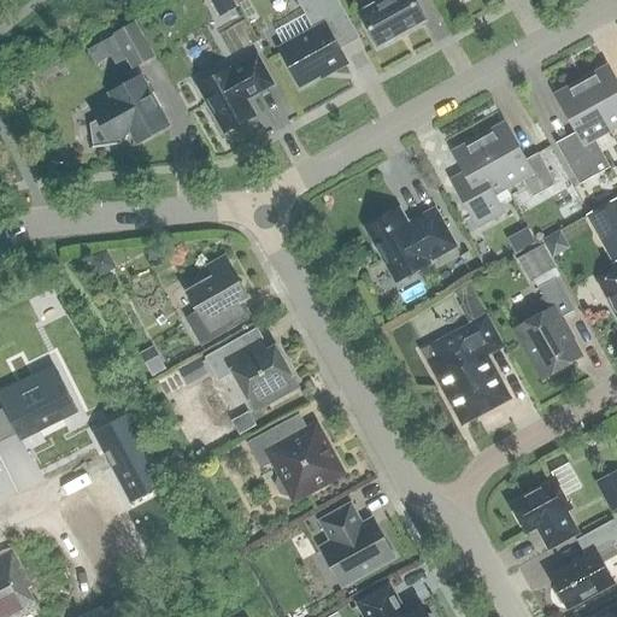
[(350,23),(336,0),(297,0),(313,29),(278,50),(299,87),(328,71),(329,74),(347,64),(330,34),(350,23)]
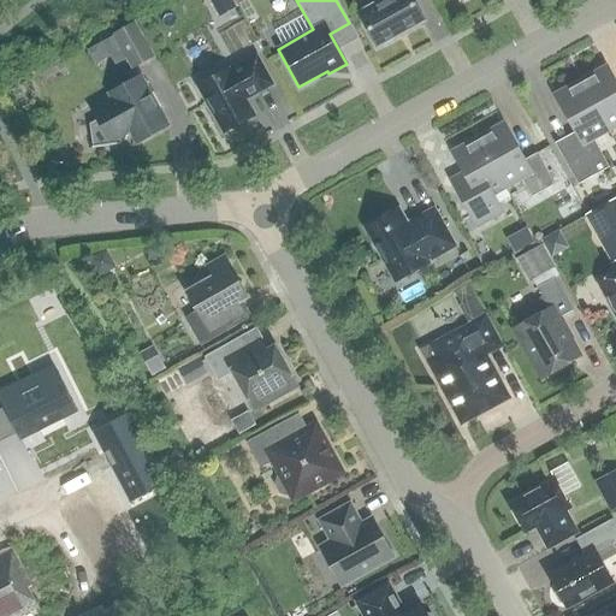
[(381,0),(357,13),(377,47),(424,21),(412,0),(381,0)]
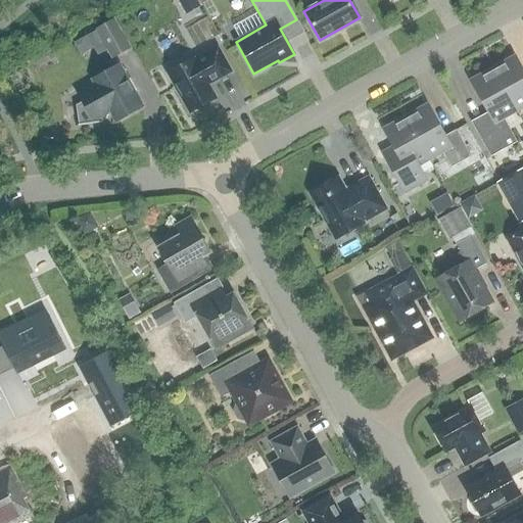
[(131,49),(113,18),(94,29),(111,60),(131,49)]
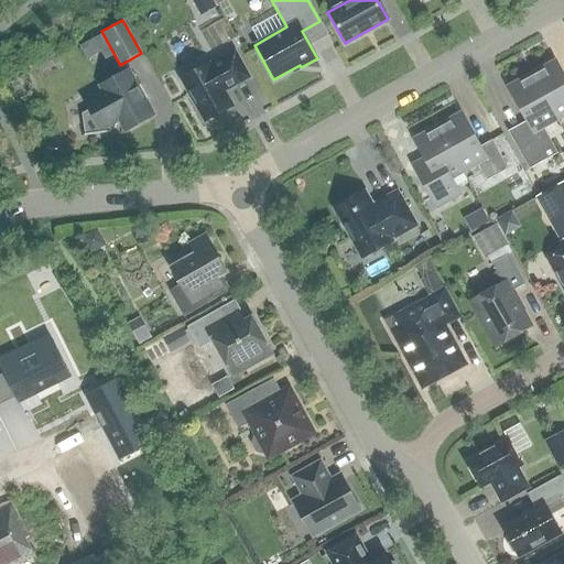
[(224,89),(230,86),(232,88),(250,78),(235,51),(210,65),(209,63),(180,79),(204,122),(234,106),(224,89)]
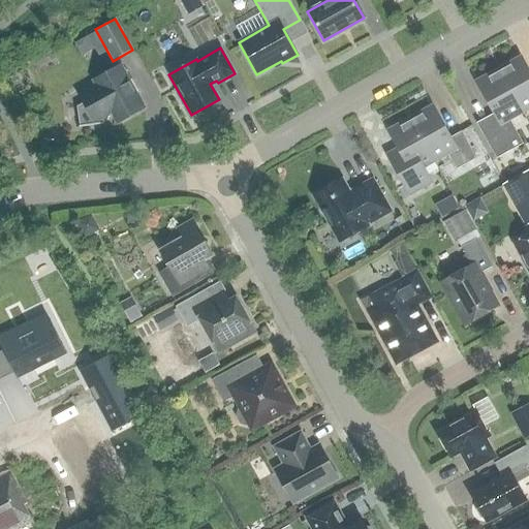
[(528,71),(520,56),(498,69),(522,113),(528,109),(528,71)]
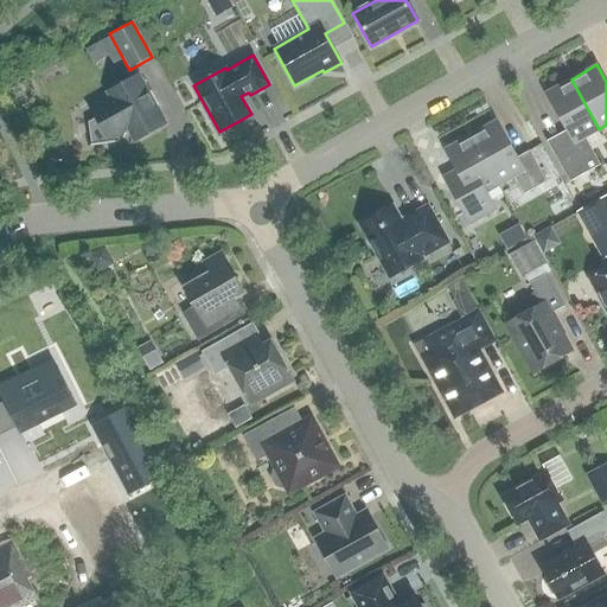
[(93,126),(95,145),(87,146),(87,147),(119,144),(119,141),(110,142),(109,139),(128,128),(135,141),(164,125),(138,77),(108,93),(112,100),(93,110),(98,122),(93,126)]
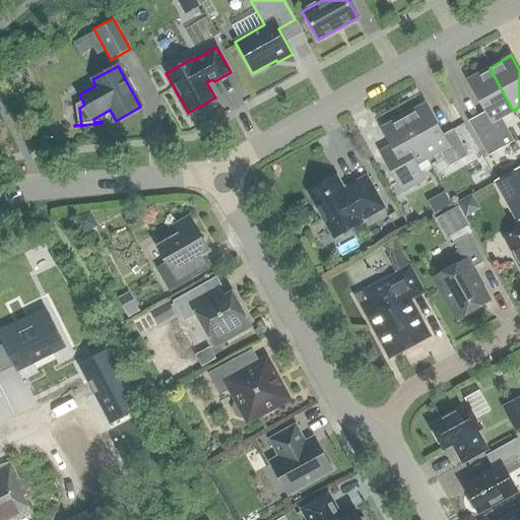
[(501,118),(513,111),(490,68),(467,80),(484,111),(468,121),(488,155),(513,141),(501,118)]
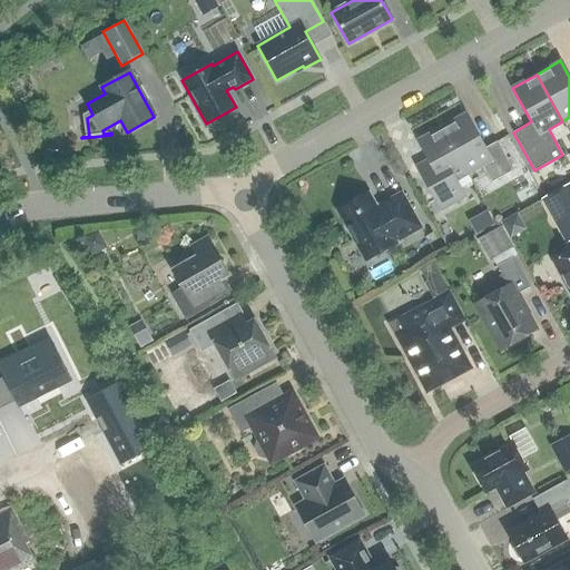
[(465,114),(441,127),(468,175),(482,167),(491,183),(513,170),(497,141),(484,148),(465,114)]
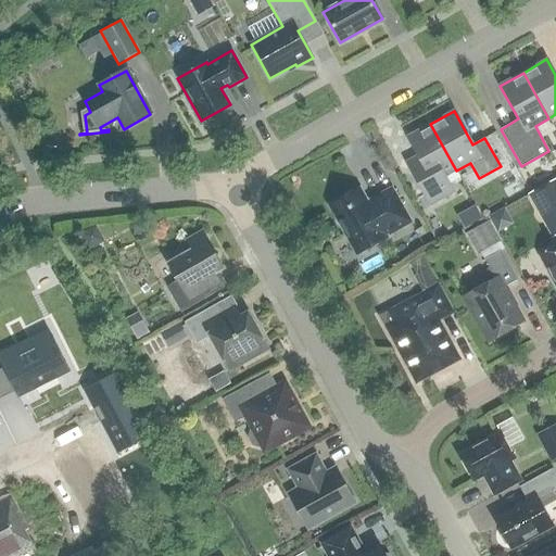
[(426,171),(415,177),(430,205),(452,194),(443,178),(456,171),(430,124),(407,137),(426,171)]
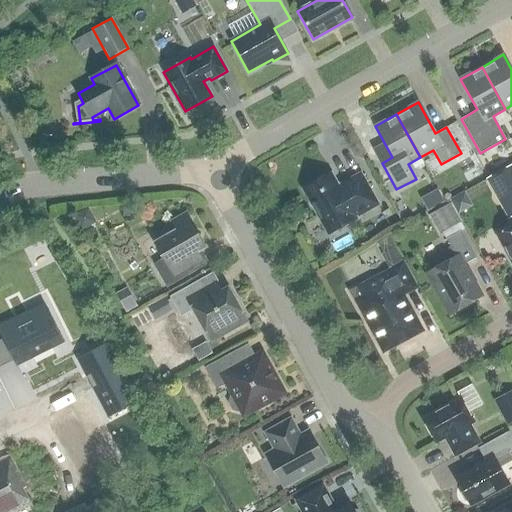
[(508,219),(511,216),(511,167),(511,165),(486,179),(508,219)]
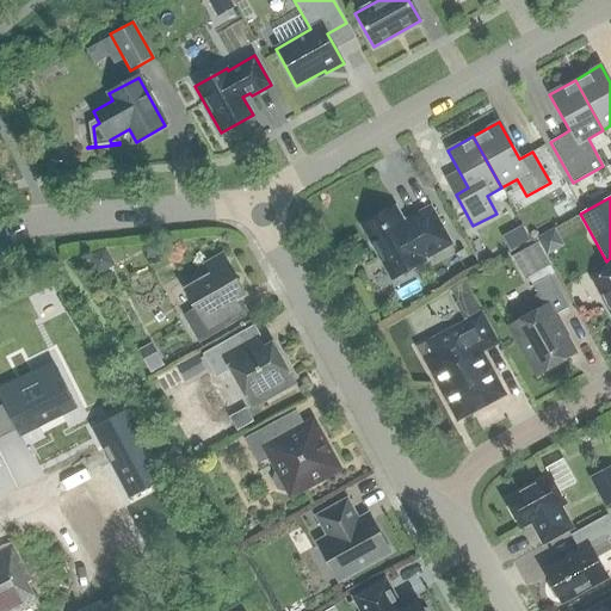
[(362,226),(369,239),(368,242),(369,246),(371,248),(375,251),(392,281),(425,261),(424,259),(450,245),(430,208),(403,222),(395,207),(390,209),(386,209),(382,210),(380,213),(377,216),(362,226)]
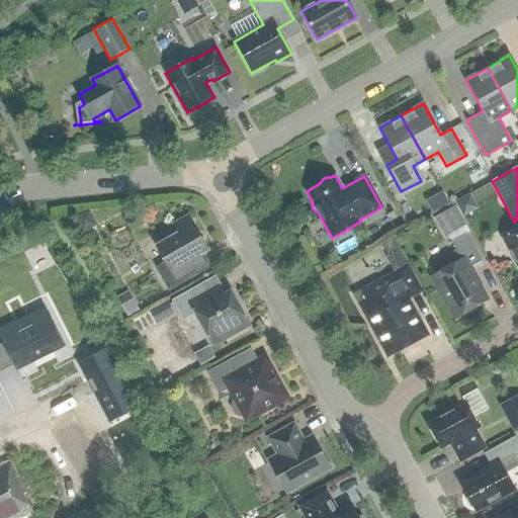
[(430,197),(434,208),(452,202),(448,190),(430,197)]
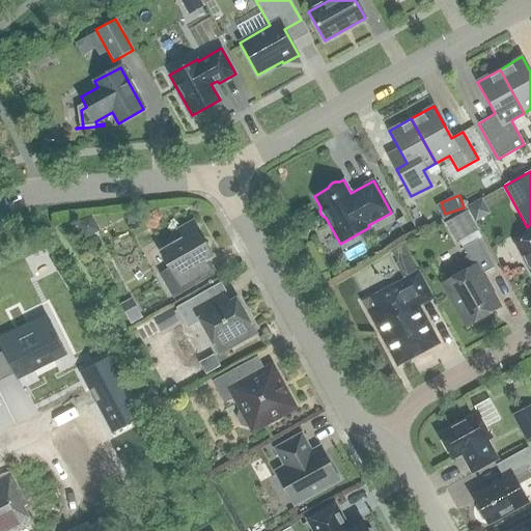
[(478,230),(474,223),(467,211),(444,223),(455,244),(478,230)]
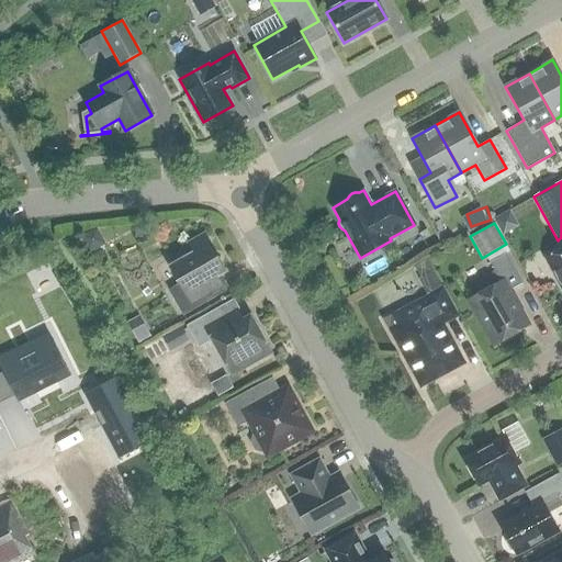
[(183,315),(211,299),(228,289),(220,274),(225,271),(204,235),(189,244),(194,254),(170,267),(180,283),(169,290),(183,315)]
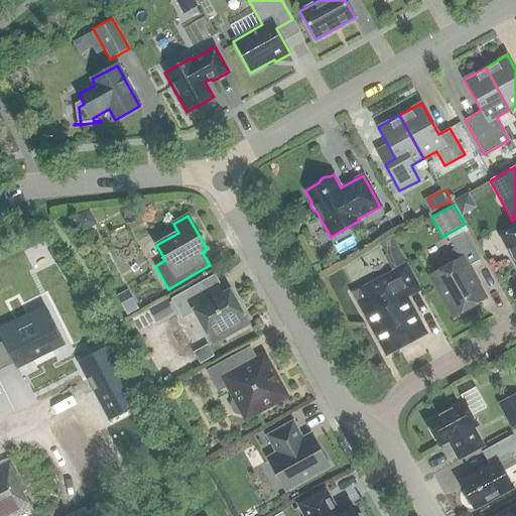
[(515,267),(515,229),(500,238),(515,267)]
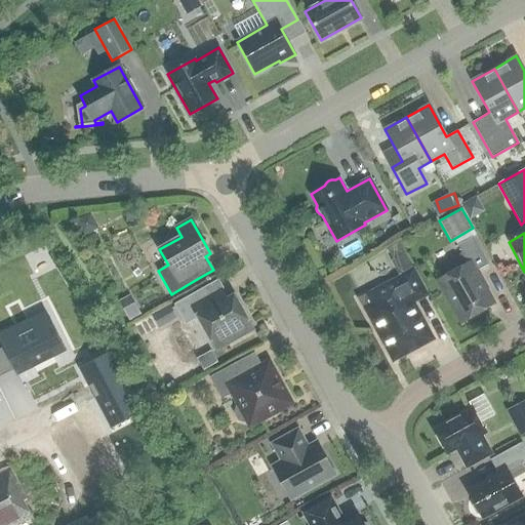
[(475,272),(488,265),(473,237),(457,245),(468,265),(438,281),(461,322),(492,305),(484,289),(486,288),(479,276),(478,277),(475,272)]
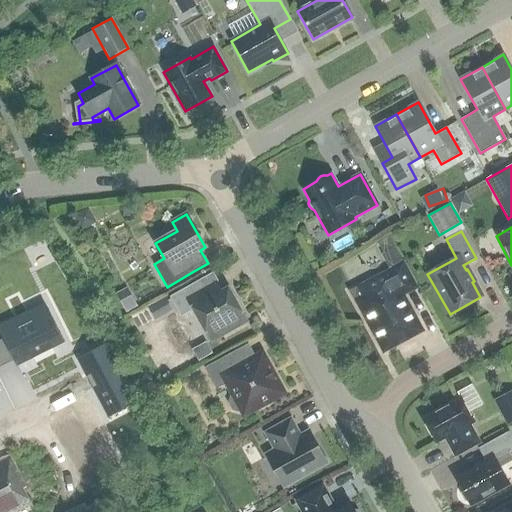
[(415,287),(402,265),(359,289),(363,297),(357,301),(383,350),(420,330),(401,295),(415,287)]
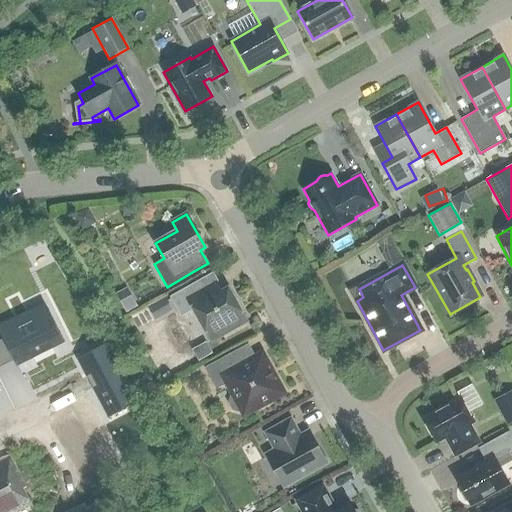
[(211,342),(247,321),(228,287),(213,296),(212,293),(207,292),(206,293),(199,281),(170,297),(180,316),(192,309),(211,342)]
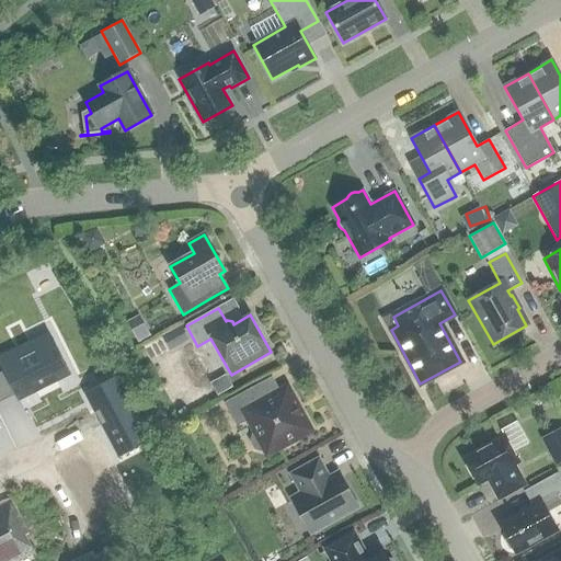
[(138,316),(126,322),(137,344),(150,336),(138,316)]
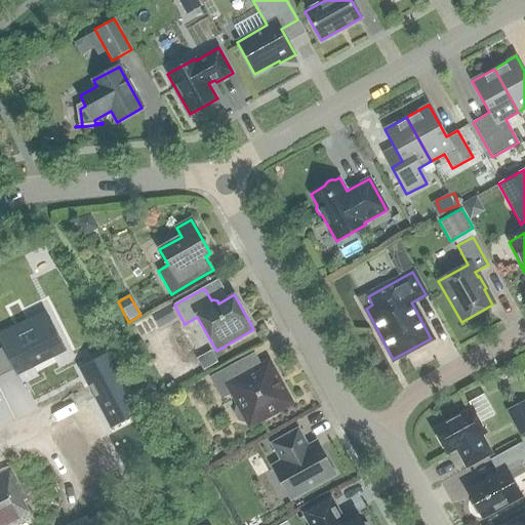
[(177,319),(169,305),(151,315),(159,329),(177,319)]
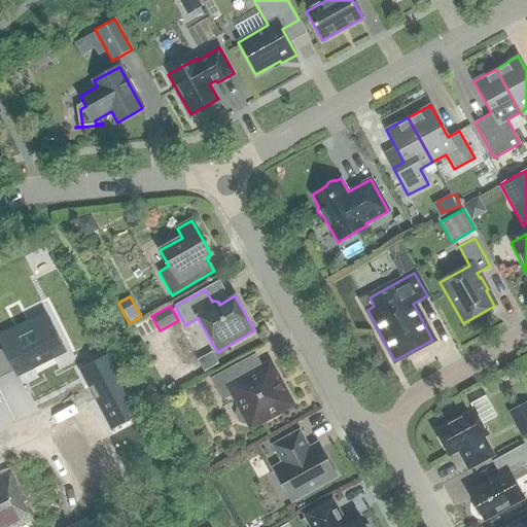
[(2,349),(0,350),(0,377),(13,371),(16,378),(66,353),(49,319),(0,345),(2,349)]
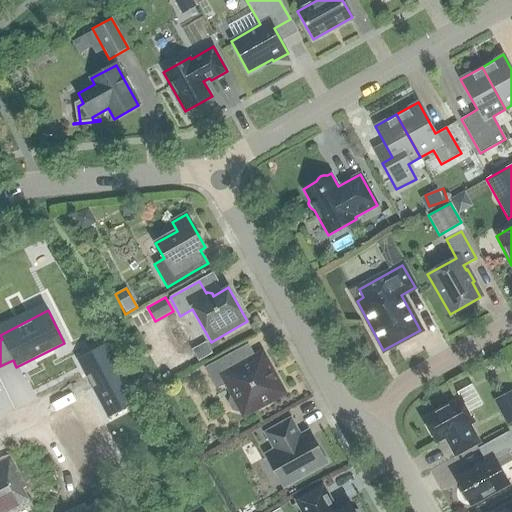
[(110,340),(80,356),(109,410),(139,394),(110,340)]
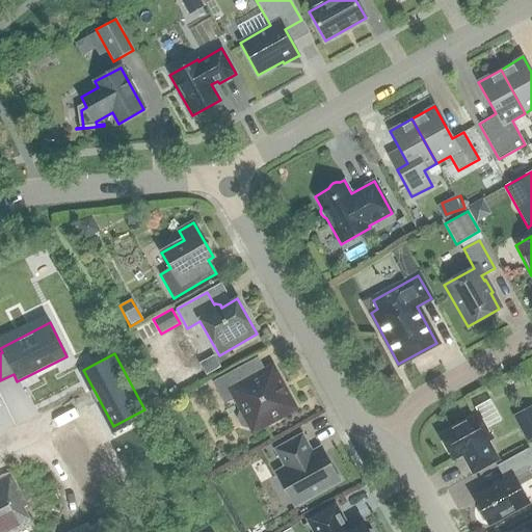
[(239,413),(237,419),(241,426),(247,428),(251,426),(254,430),(266,424),(269,425),(280,419),(281,416),(294,408),(291,404),(292,401),(289,395),(286,395),(271,369),(247,381),(239,367),(212,382),(224,405),(236,398),(242,410),(239,413)]
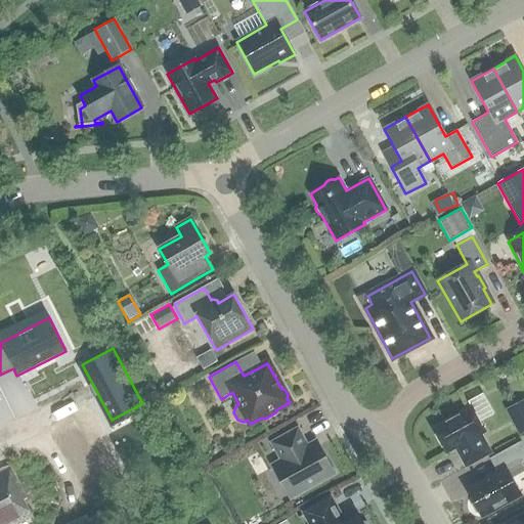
[(470,407),(432,428),(446,454),(459,447),(462,453),(459,455),(465,468),(491,453),(481,435),(485,433),(479,423),(493,415),(482,394),(467,402),(470,407)]
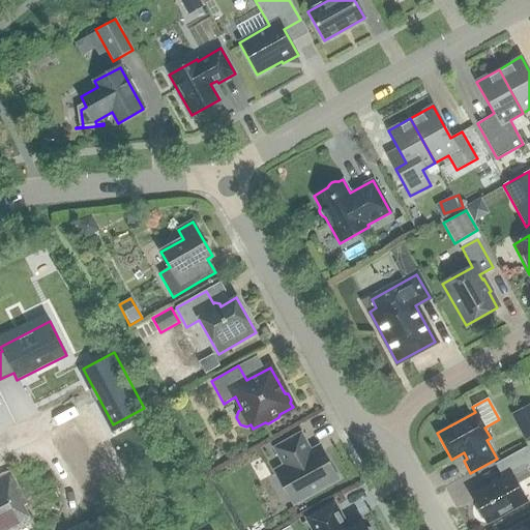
[(300,434),(274,448),(285,467),(275,472),(293,503),(337,478),(320,447),(311,452),(300,434)]
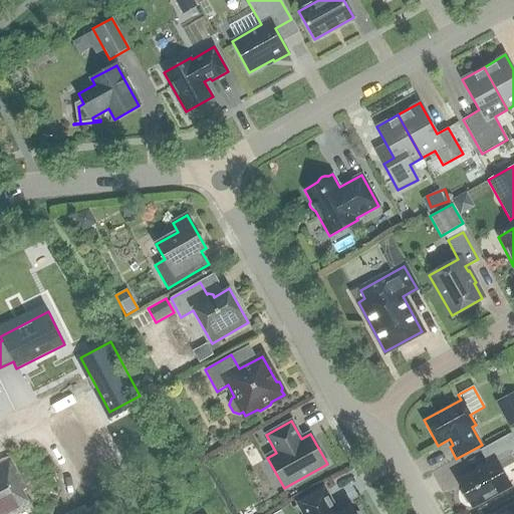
[(511,486),(501,469),(513,461),(513,442),(510,435),(511,435),(511,433),(480,450),(487,464),(457,481),(472,508),(511,486)]
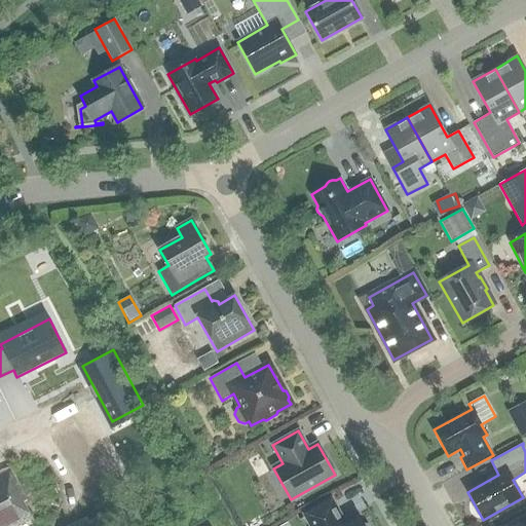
[(24,503),(27,501),(0,450),(0,525),(19,525),(32,520),(24,503)]
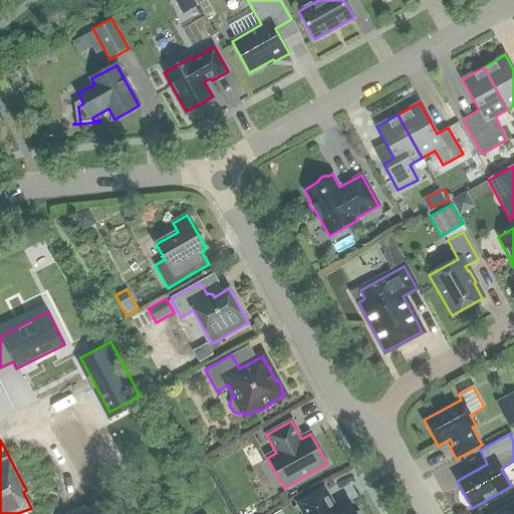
[(323,488),(297,502),(303,513),(359,513),(354,513),(348,501),(335,509),(323,488)]
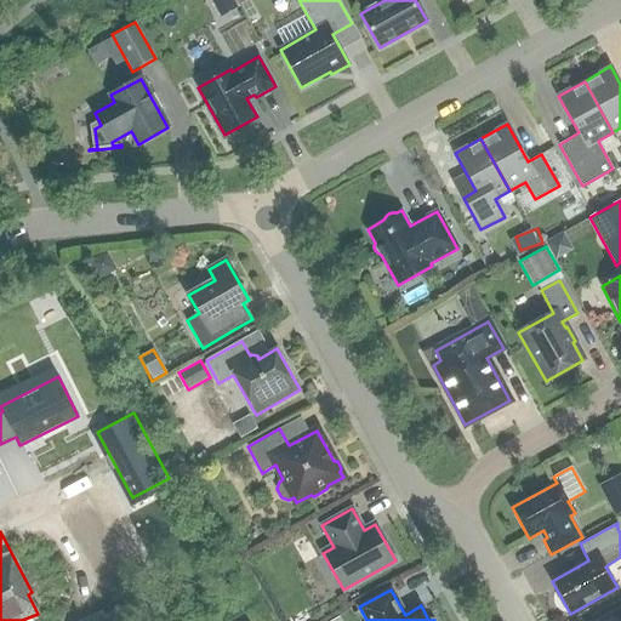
[(620,620),(620,605),(604,616),(605,617),(608,616),(610,620),(620,620)]
